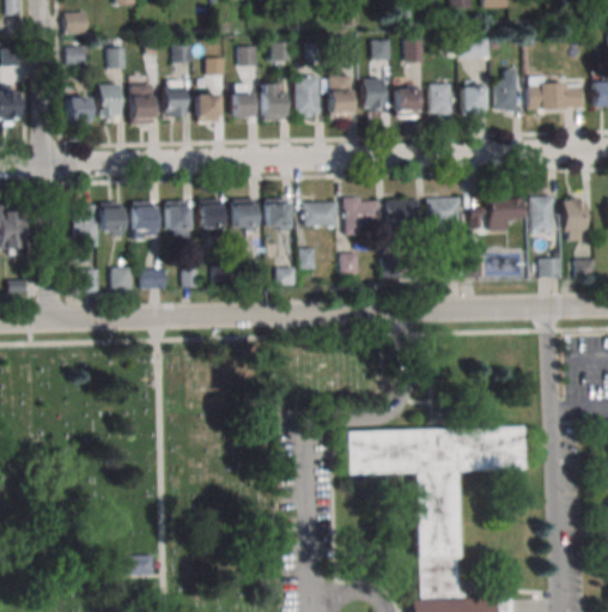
[(19,0),(19,16),(6,16),(6,0),(19,0)]
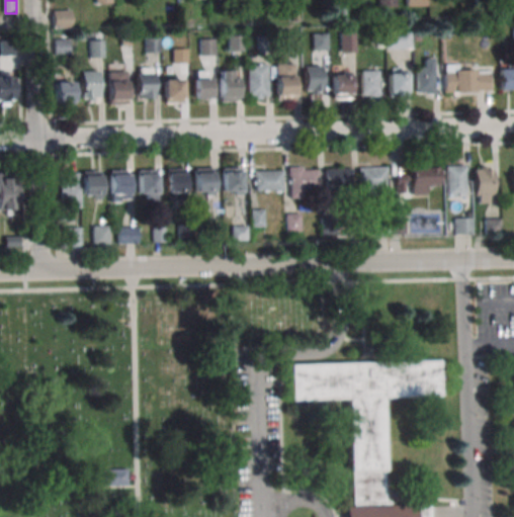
[(492,0),(493,7),(478,8),(478,0),(492,0)]
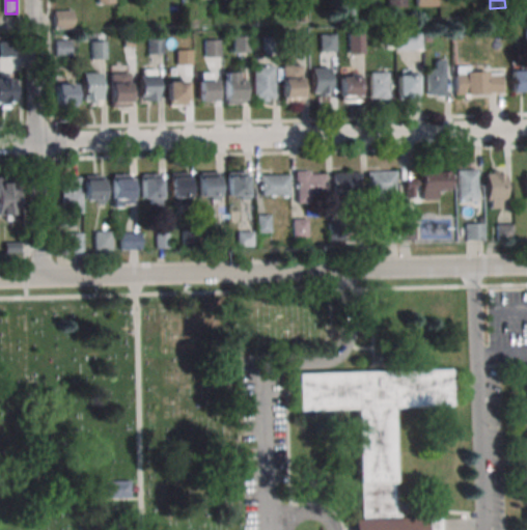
[(57,11),(57,29),(76,29),(76,11),(57,11)]
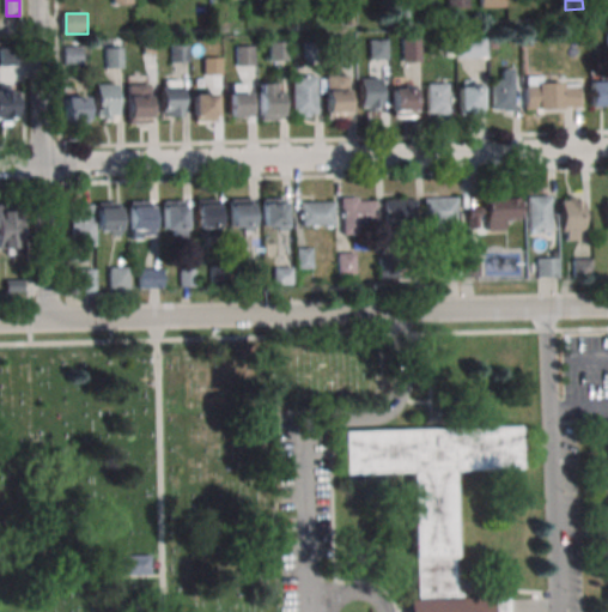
[(458,37),(458,59),(488,59),(488,37),(458,37)]
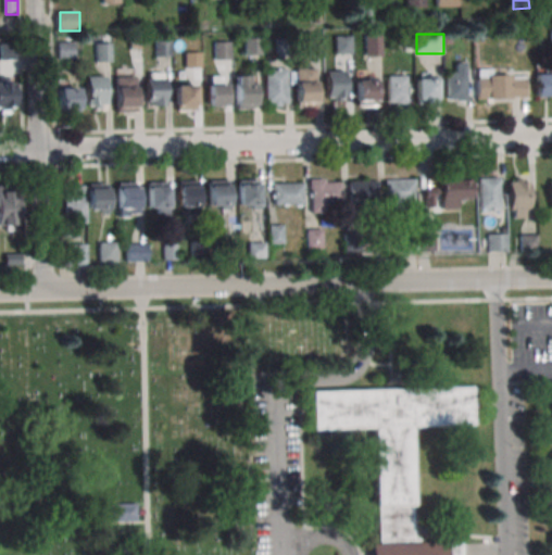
[(355,36),(338,36),(338,54),(355,54),(355,36)]
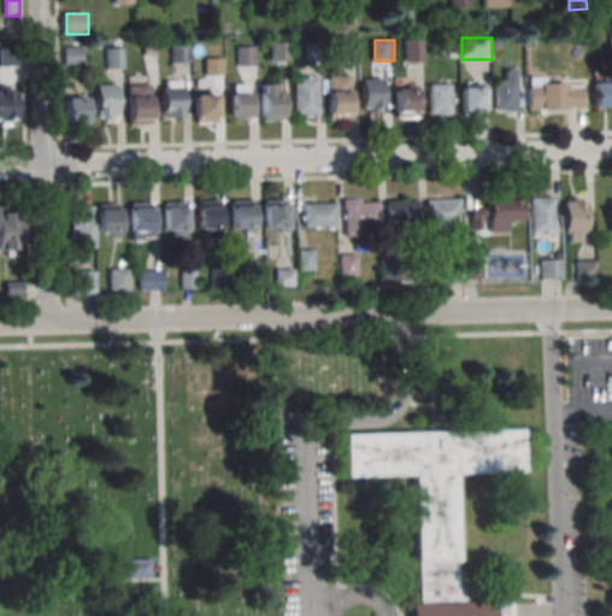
[(346,62),(359,62),(359,41),(346,41),(346,62)]
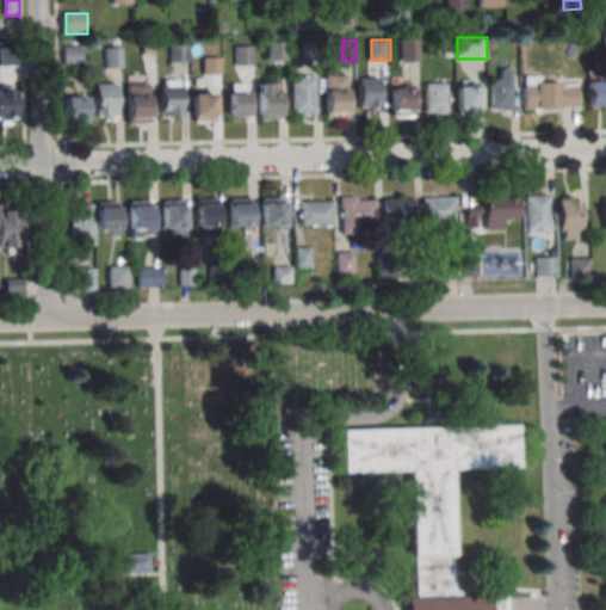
[(272,60),(291,60),(291,42),(272,42),(272,60)]
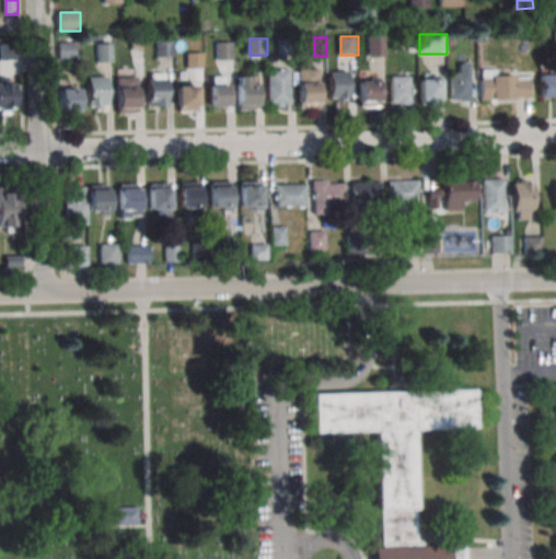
[(296,39),(296,57),(281,57),(280,39),(296,39)]
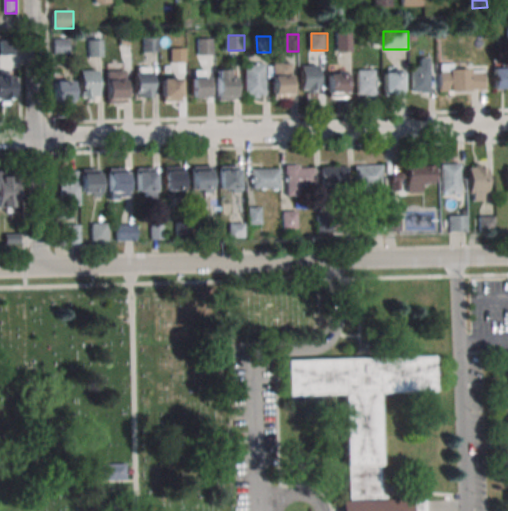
[(339,51),(353,51),(353,37),(339,37),(339,51)]
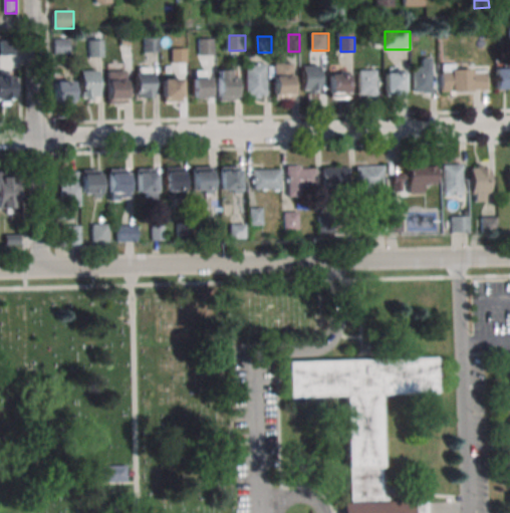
[(161,52),(161,38),(146,38),(147,52),(161,52)]
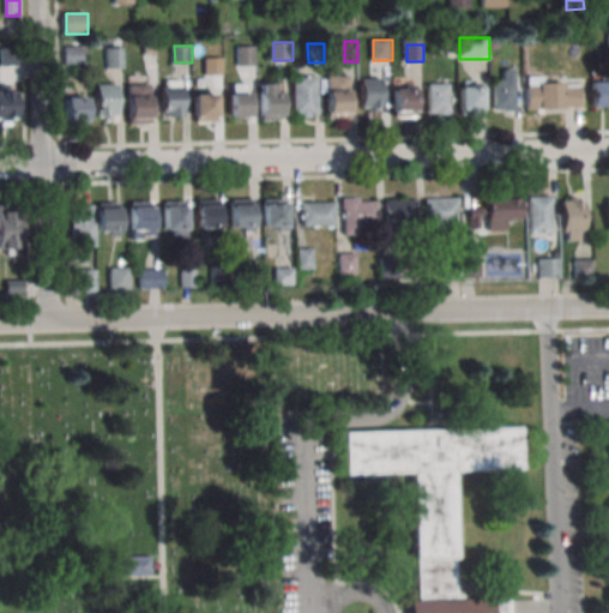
[(67,65),(88,65),(88,47),(67,47),(67,65)]
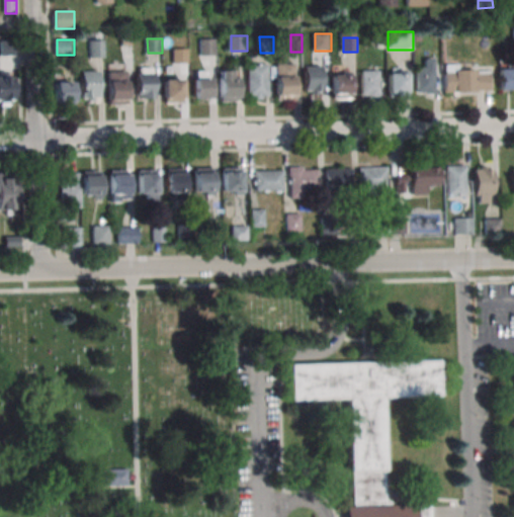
[(201,39),(201,56),(218,56),(218,39),(201,39)]
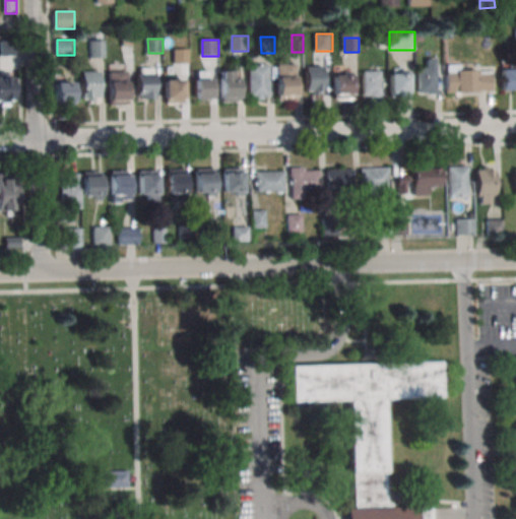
[(93,41),(93,58),(107,58),(107,41),(93,41)]
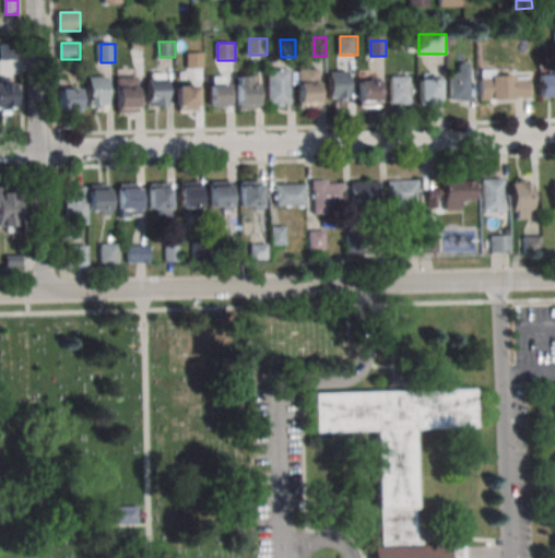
[(2,45),(19,45),(19,61),(2,61),(2,45)]
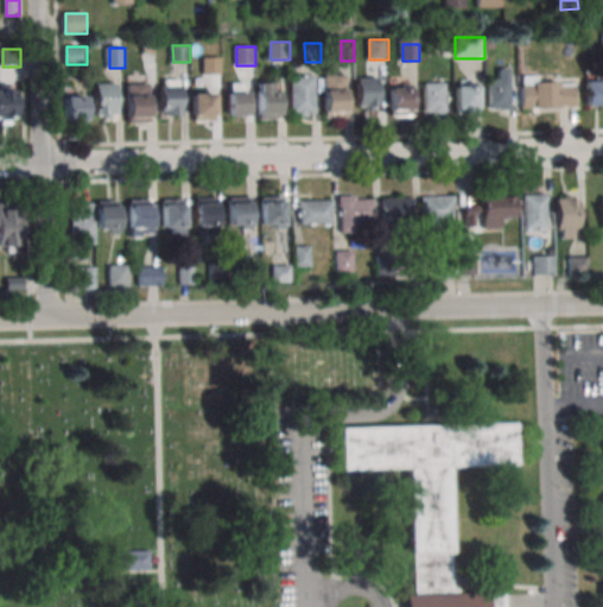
[(223,58),(223,75),(205,75),(205,58),(223,58)]
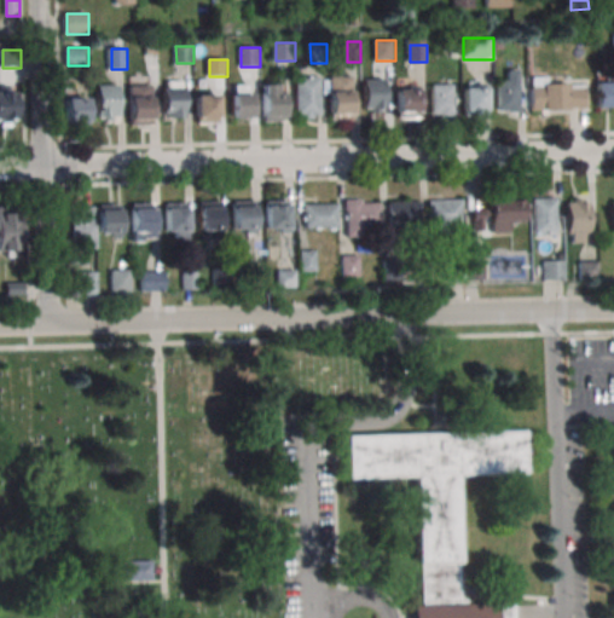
[(500,82),(500,113),(522,113),(522,70),(511,70),(511,82),(500,82)]
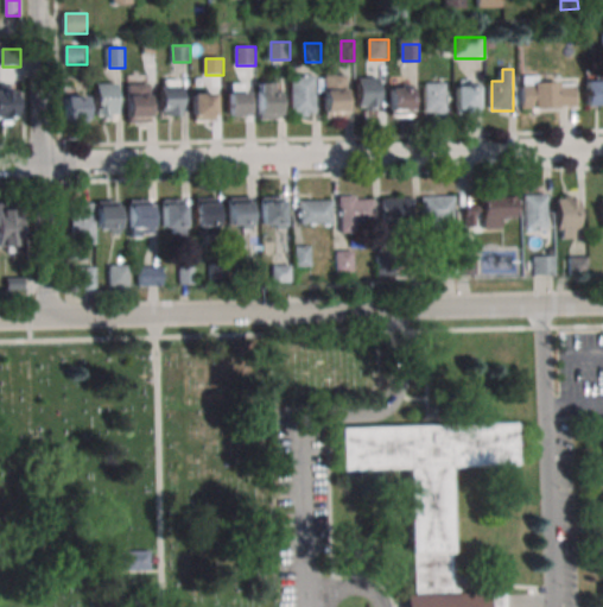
[(317,75),(292,75),(292,115),(317,115),(317,75)]
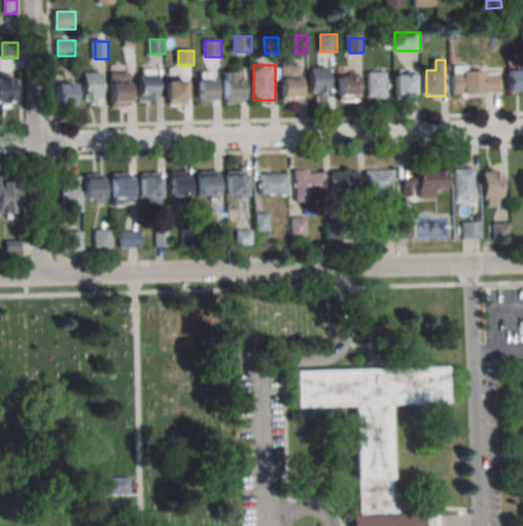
[(283,101),(302,101),(302,65),(283,65),(283,101)]
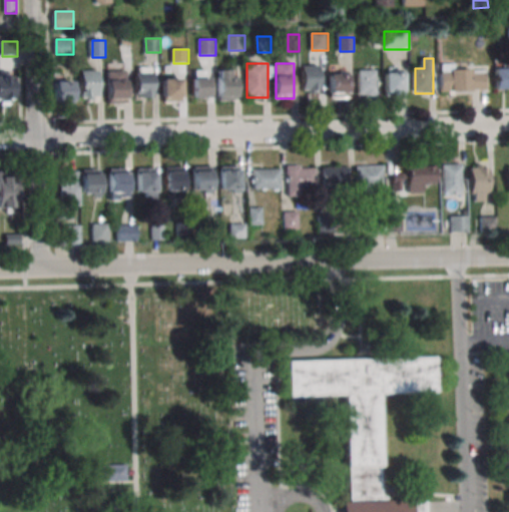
[(109,103),(127,103),(127,64),(109,64),(109,103)]
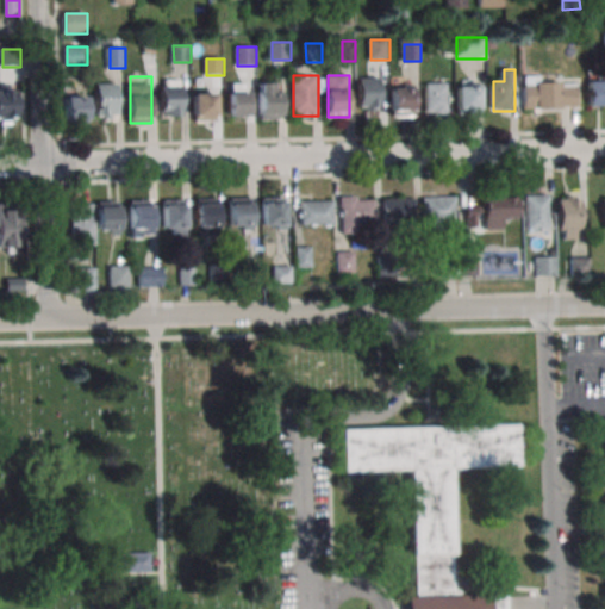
[(381,78),(361,78),(361,113),(381,113),(381,78)]
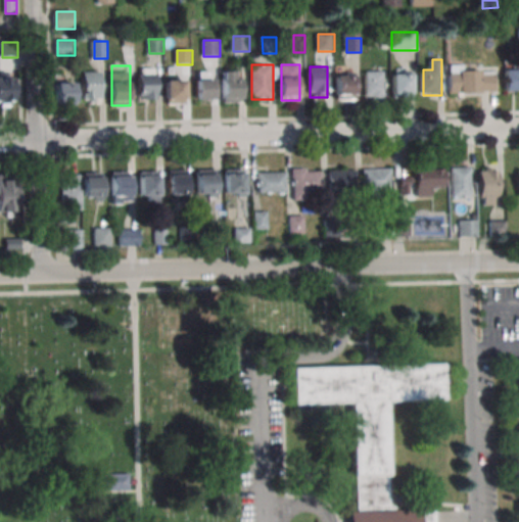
[(158,68),(140,68),(140,100),(158,100),(158,68)]
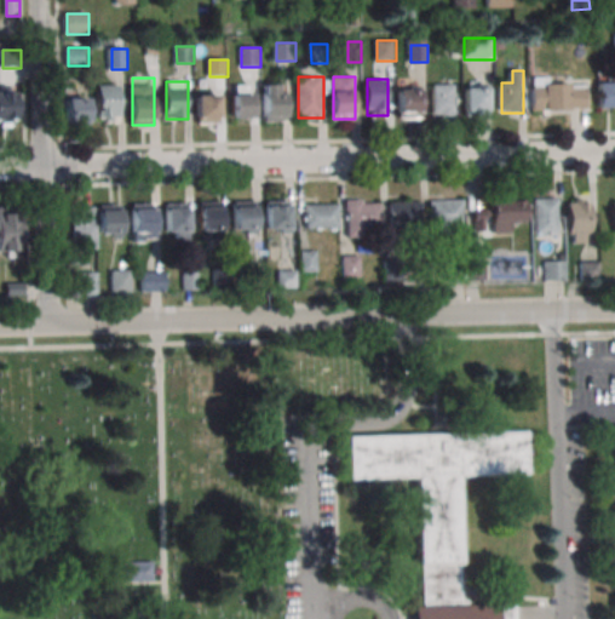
[(535,110),(590,110),(590,81),(535,81),(535,110)]
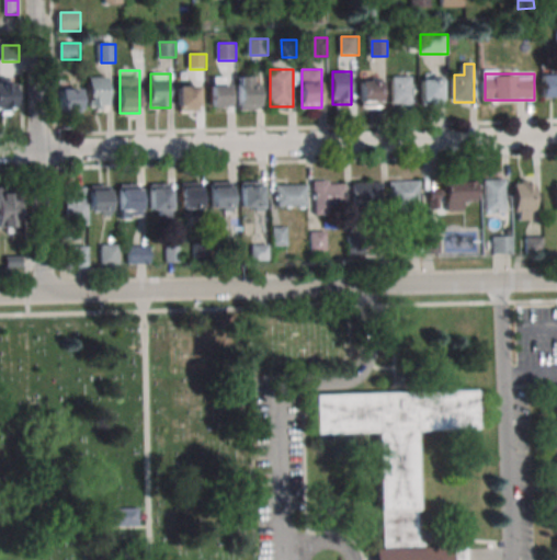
[(240,110),(260,110),(260,76),(240,76),(240,110)]
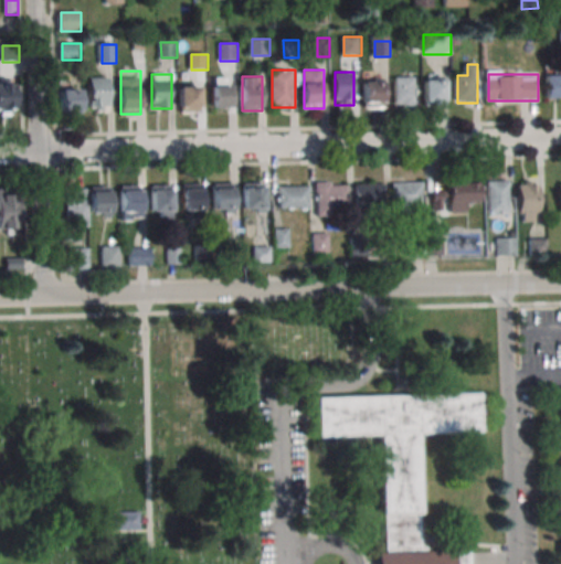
[(548,77),(560,76),(560,98),(548,98),(548,77)]
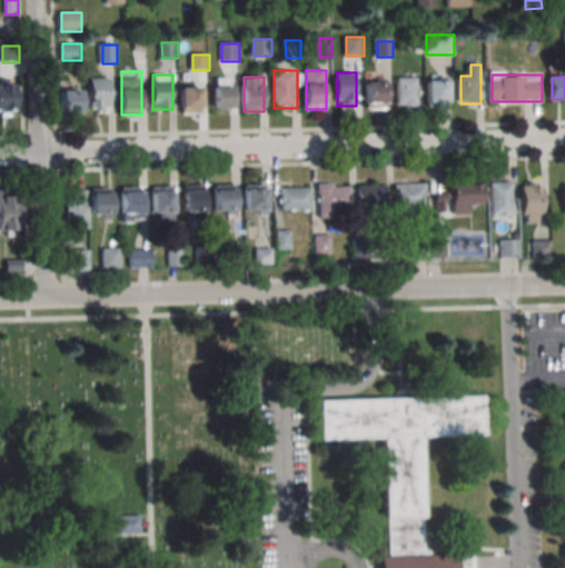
[(0,115),(19,115),(19,78),(0,78),(0,115)]
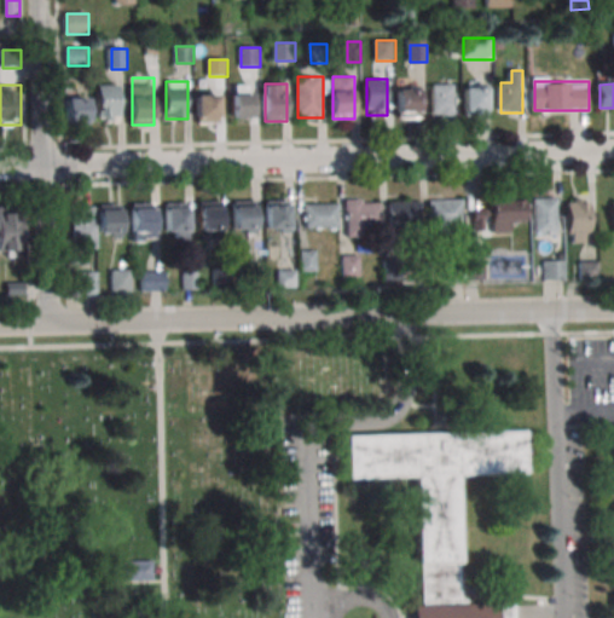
[(121,85),(100,85),(100,123),(121,123),(121,85)]
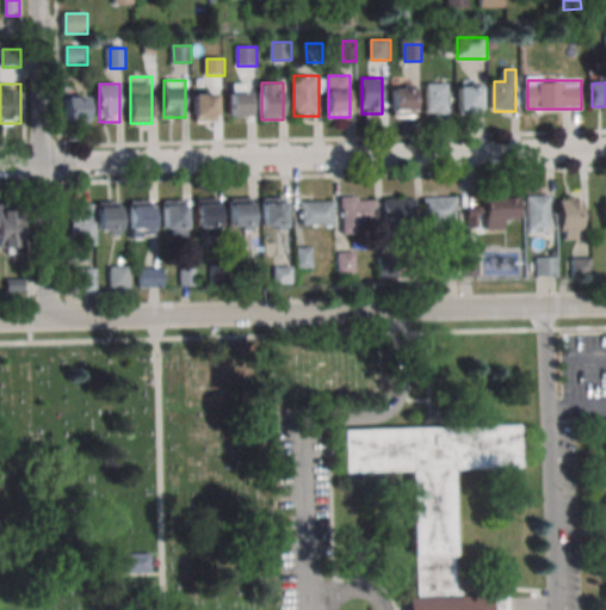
[(252,84),(232,84),(232,117),(252,117),(252,84)]
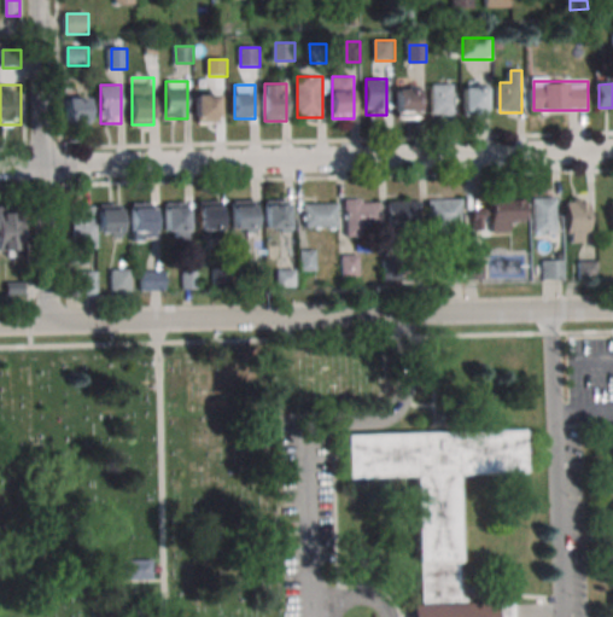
[(455,85),(433,85),(433,115),(455,115),(455,85)]
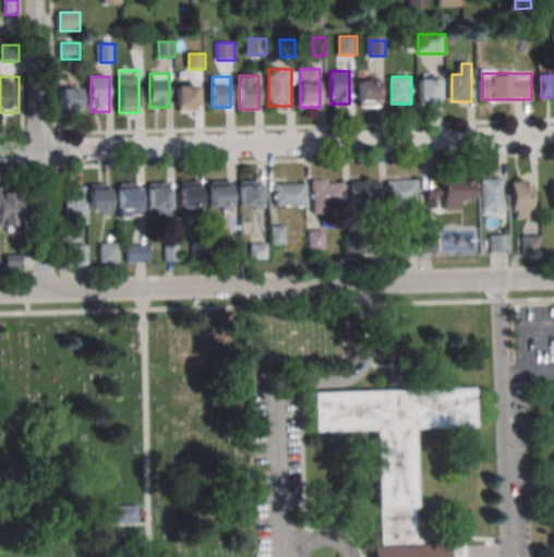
[(419,80),(438,79),(438,100),(420,100),(419,80)]
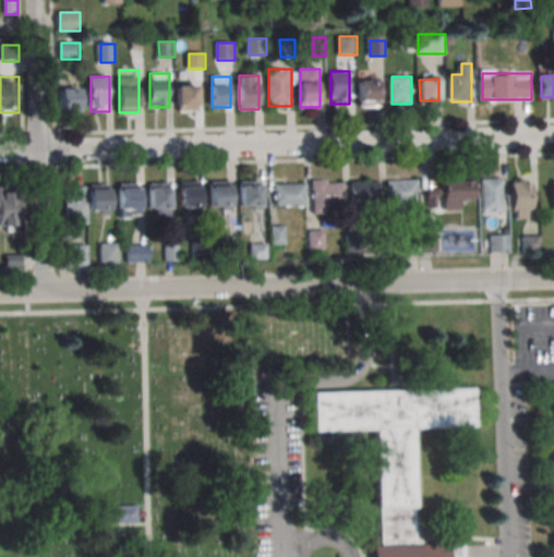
[(359,81),(378,81),(378,101),(360,103),(359,81)]
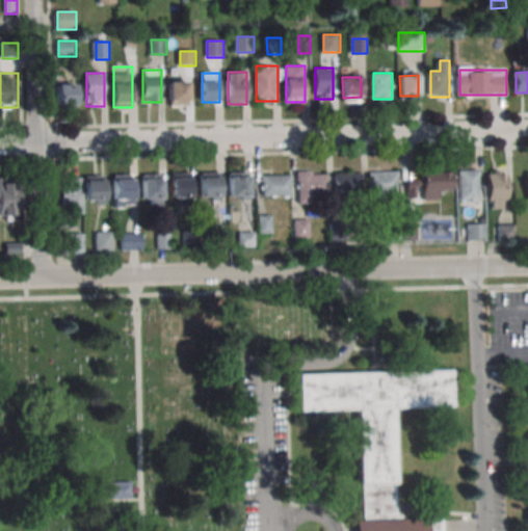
[(189,106),(189,81),(170,81),(170,106),(189,106)]
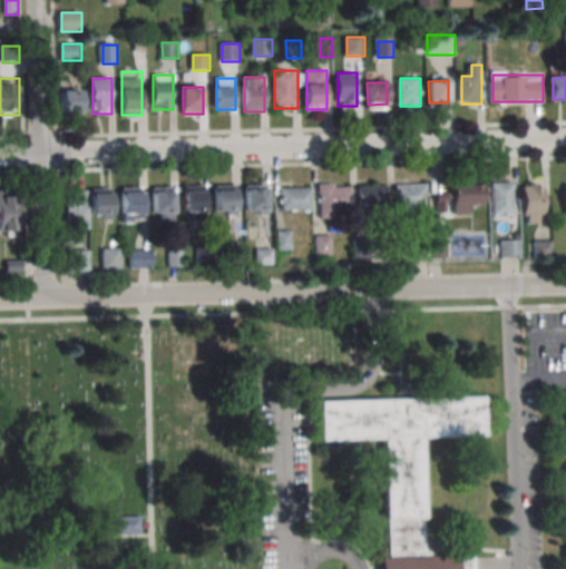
[(84,90),(62,90),(62,116),(84,116),(84,90)]
